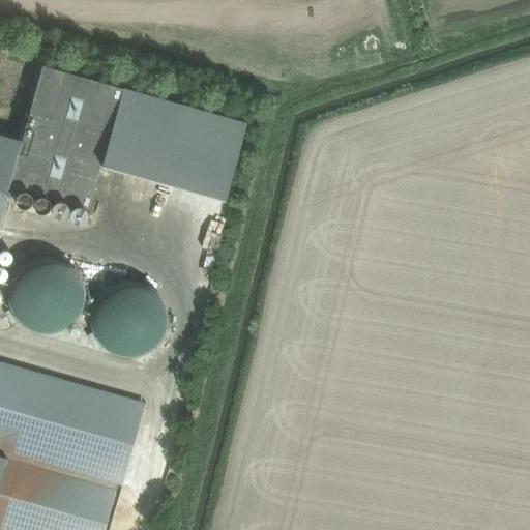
[(42,65),(21,141),(7,186),(89,209),(101,165),(108,143),(109,140),(111,131),(112,128),(114,121),(123,88),(42,65)]
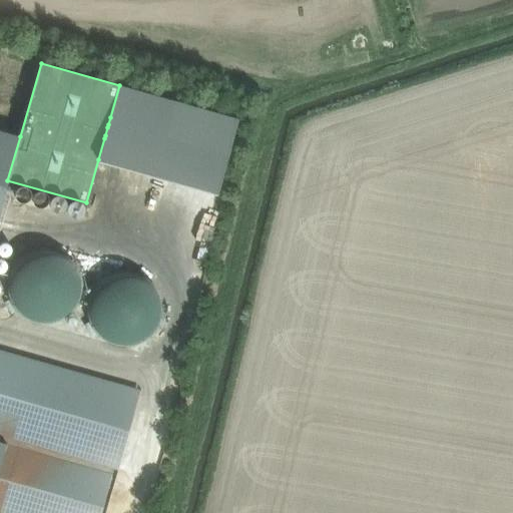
[(98,159),(98,160),(217,193),(238,119),(119,85),(110,117),(108,124),(107,127),(105,135),(104,138),(98,159)]
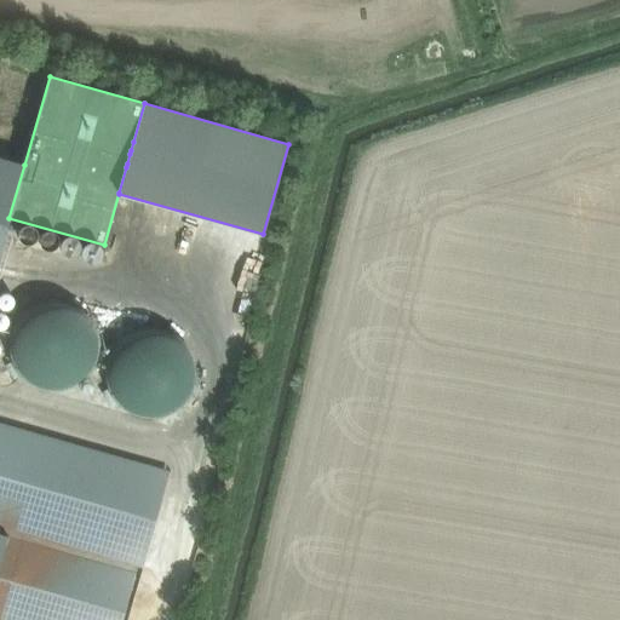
[(0,250),(9,218),(24,165),(0,158),(0,250)]
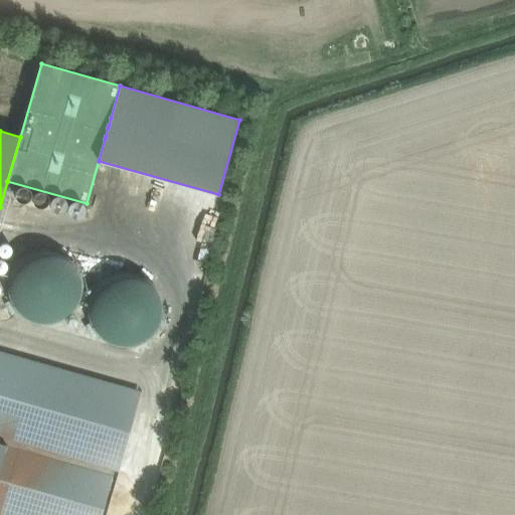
[(7,284),(7,287),(7,291),(8,294),(8,297),(9,300),(11,303),(12,306),(14,309),(16,312),(18,314),(21,316),(23,318),(26,320),(29,322),(32,323),(35,324),(39,324),(42,325),(45,325),(49,325),(52,324),(55,323),(58,322),(61,321),(64,319),(67,317),(69,315),(72,313),(74,311),(76,308),(78,305),(79,302),(80,299),(81,296),(82,292),(82,289),(82,286),(82,283),(81,280),(80,276),(79,273),(78,270),(76,268),(74,265),(72,262),(70,260),(68,258),(65,255),(62,254),(59,252),(56,251),(53,250),(50,249),(47,249),(44,249),(40,249),(37,250),(34,251),(31,252),(28,253),(25,254),(23,256),(20,259),(18,261),(16,264),(14,266),(12,269),(11,272),(9,275),(8,278),(8,281),(7,284)]
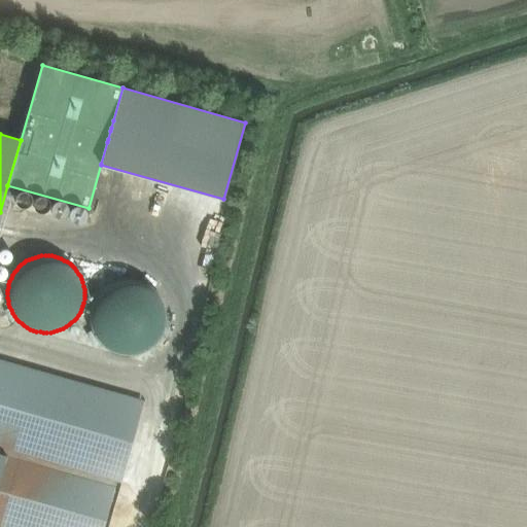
[(90,314),(90,317),(90,320),(90,324),(91,327),(92,330),(93,334),(95,337),(97,340),(99,342),(101,345),(103,347),(106,349),(109,351),(112,352),(115,353),(118,354),(121,355),(126,355),(129,355),(132,355),(135,355),(139,354),(142,353),(145,351),(148,350),(150,348),(153,346),(155,344),(157,341),(160,338),(162,335),(163,331),(165,328),(166,325),(166,322),(166,319),(166,315),(166,312),(166,309),(165,306),(164,303),(162,300),(161,296),(159,293),(156,291),(154,289),(151,287),(149,285),(146,283),(143,282),(140,281),(137,280),(134,279),(130,279),(127,279),(124,279),(120,279),(117,280),(114,281),(111,282),(108,284),(105,286),(103,288),(100,290),(98,292),(96,295),(95,299),(93,301),(92,304),(91,307),(90,311),(90,314)]
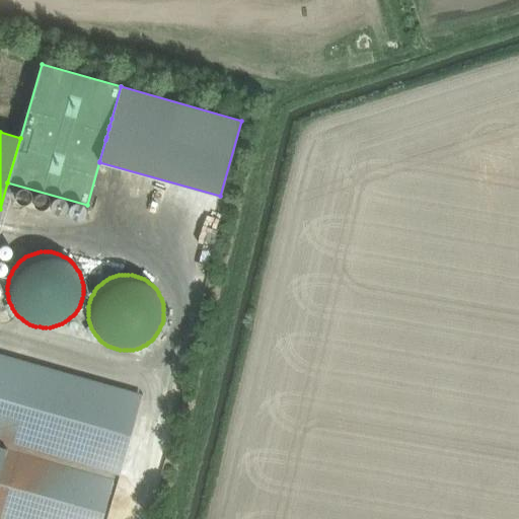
[(0,518),(98,518),(113,473),(116,474),(139,394),(0,355),(0,518)]
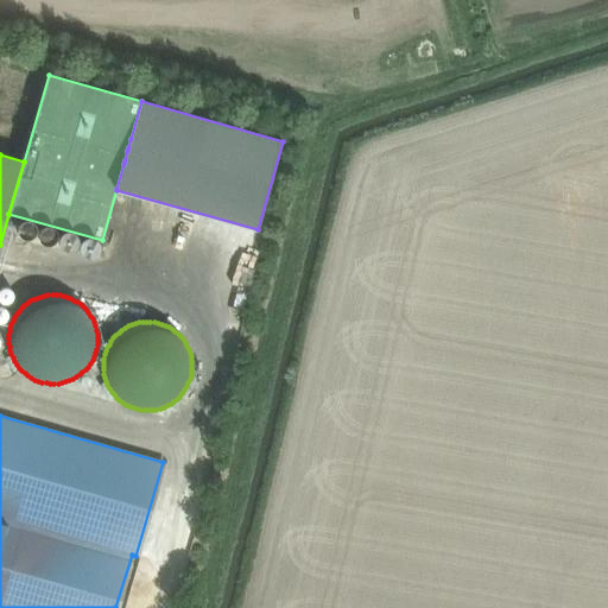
All buildings are outlined.
